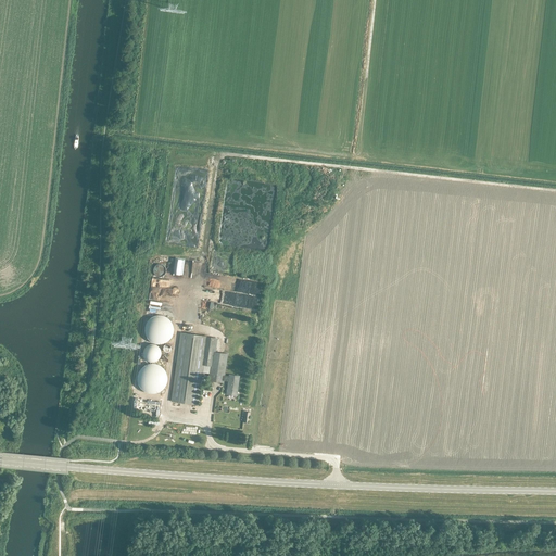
[(174,328),(174,327),(174,325),(174,324),(173,323),(173,321),(172,320),(172,319),(171,318),(169,317),(168,316),(167,315),(166,315),(165,314),(164,314),(163,313),(162,313),(161,313),(160,313),(158,313),(156,313),(155,313),(154,314),(153,314),(152,315),(151,315),(150,316),(149,317),(148,317),(147,318),(147,319),(146,320),(144,321),(144,324),(144,325),(144,326),(143,327),(143,328),(144,330),(144,331),(144,332),(144,333),(146,335),(147,336),(147,337),(148,338),(149,339),(150,340),(151,340),(152,341),(153,341),(154,342),(155,342),(156,342),(158,343),(160,343),(161,343),(162,342),(163,342),(164,342),(165,341),(166,341),(167,340),(168,339),(169,338),(171,338),(172,337),(172,336),(173,335),(173,332),(174,331),(174,330),(174,329),(174,328)]
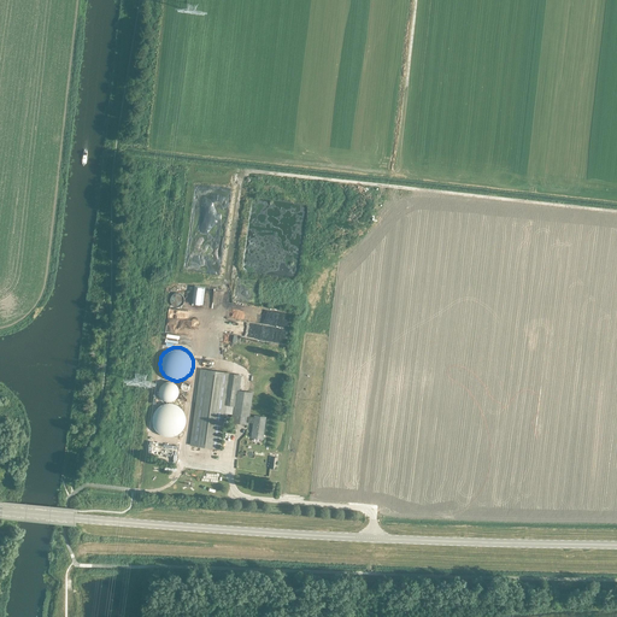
[(219,450),(225,413),(233,415),(235,391),(238,375),(200,370),(191,445),(219,450)]
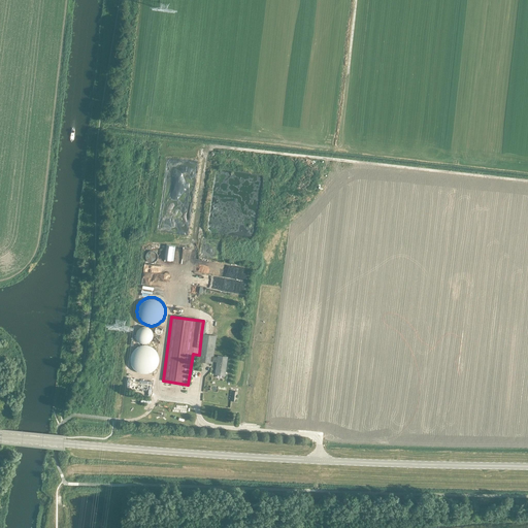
[(147,327),(145,327),(144,327),(143,327),(142,327),(140,328),(139,328),(138,329),(137,330),(137,331),(136,332),(136,334),(136,335),(136,336),(136,337),(137,339),(137,340),(138,341),(139,342),(140,342),(142,343),(143,343),(144,343),(145,343),(147,343),(149,342),(150,342),(151,341),(152,340),(152,339),(153,337),(153,336),(153,335),(153,334),(153,332),(152,331),(152,330),(151,329),(150,328),(149,328),(147,327)]
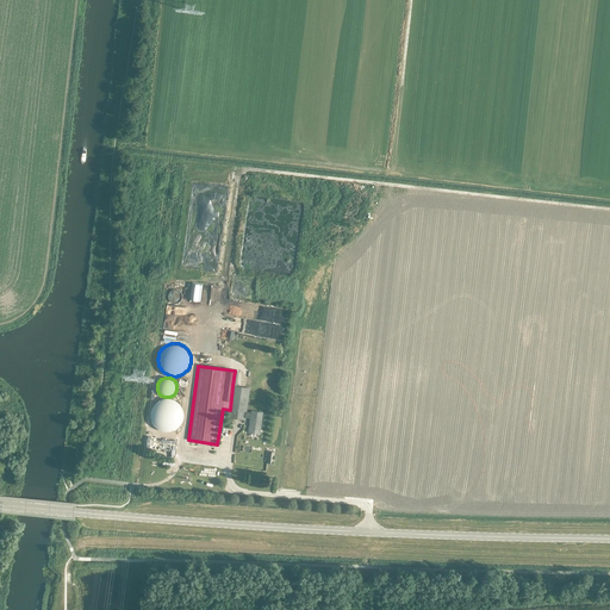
[(250,388),(232,386),(230,410),(229,418),(246,421),(246,417),(247,412),(250,388)]
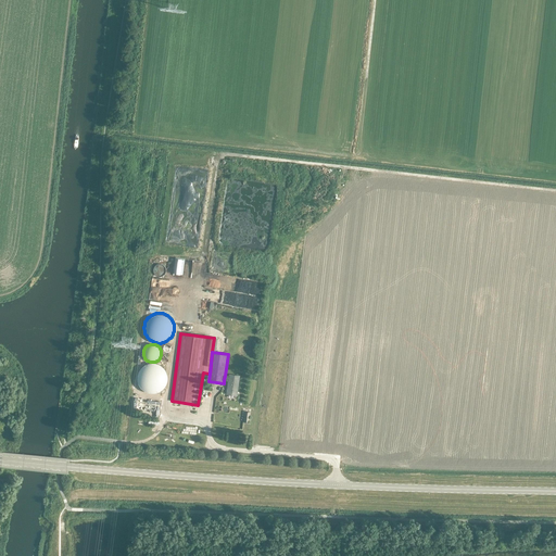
[(146,365),(143,366),(141,368),(140,370),(139,371),(138,374),(138,375),(137,376),(137,378),(137,380),(138,382),(138,384),(139,386),(140,388),(142,390),(143,391),(146,392),(148,393),(150,393),(153,394),(155,393),(158,393),(159,392),(161,391),(162,390),(164,389),(165,387),(166,384),(167,382),(167,379),(167,377),(167,375),(166,373),(165,370),(164,368),(162,367),(160,365),(158,364),(155,364),(153,364),(152,364),(149,364),(148,364),(146,365)]
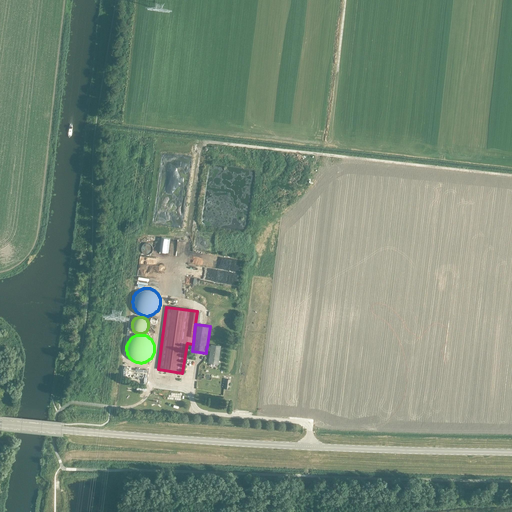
[(211,347),(207,346),(206,350),(211,351),(209,363),(218,364),(220,346),(211,345),(211,347)]
